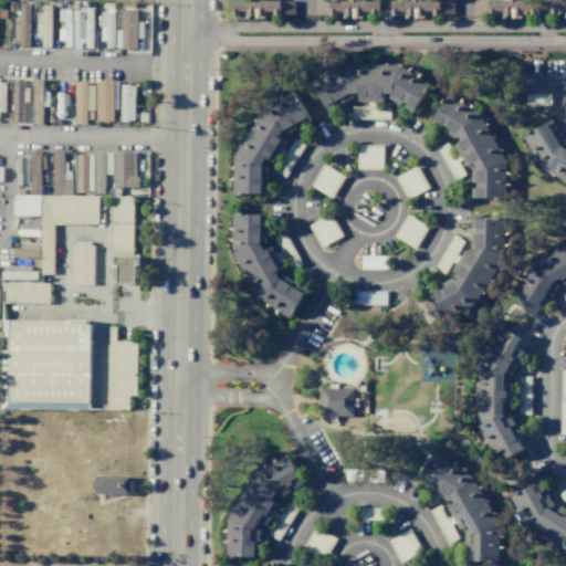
[(281,0),(281,14),(281,16),(266,16),(266,17),(248,17),(248,14),(232,14),(232,13),(232,0),(281,0)]
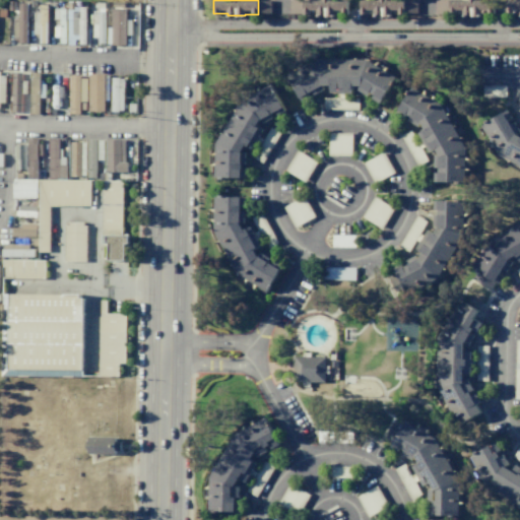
[(258,0),(271,0),(271,12),(258,13),(258,0)]
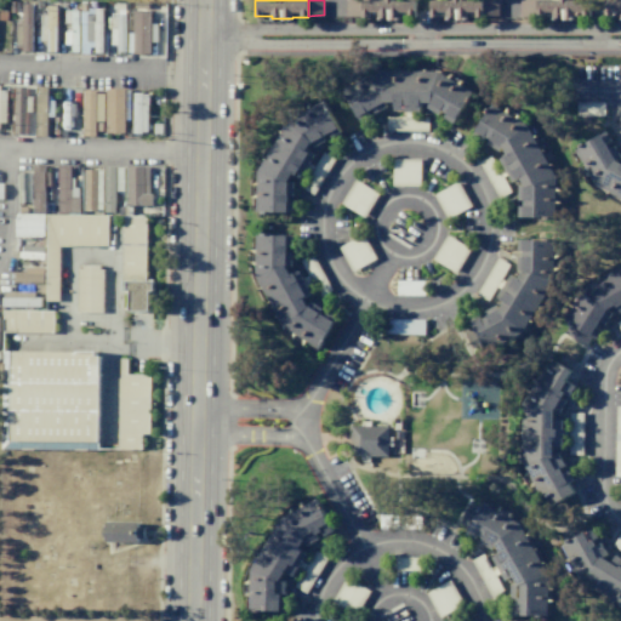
[(363,0),(347,0),(347,16),(363,16),(363,0)]
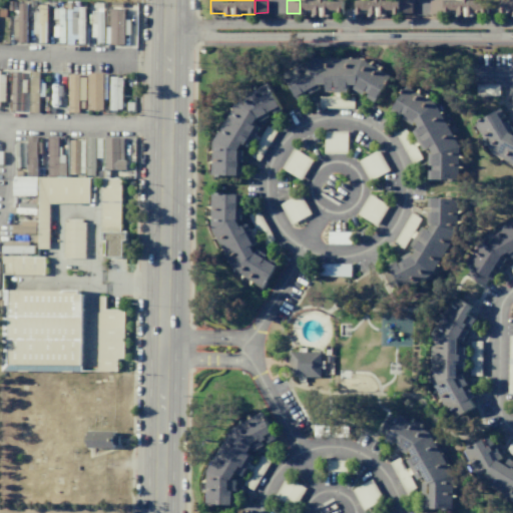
[(344,0),(344,14),(330,14),(330,16),(313,16),(313,13),(300,14),(300,13),(300,0),(344,0)]
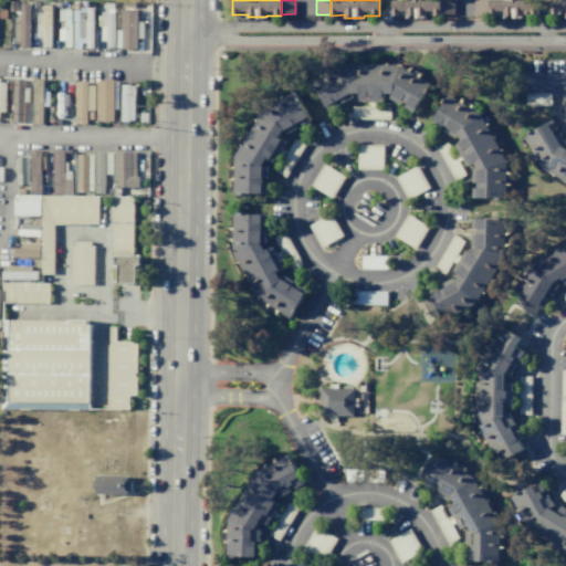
[(441,0),(441,14),(441,16),(426,16),(426,17),(407,17),(407,14),(392,14),(392,13),(392,0),(441,0)]
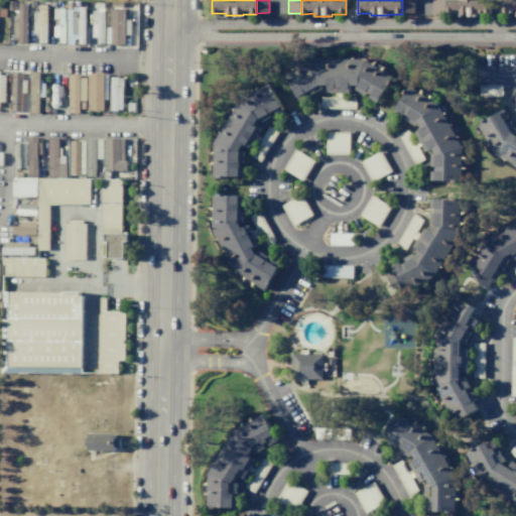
[(402,0),(414,0),(414,12),(402,13),(402,0)]
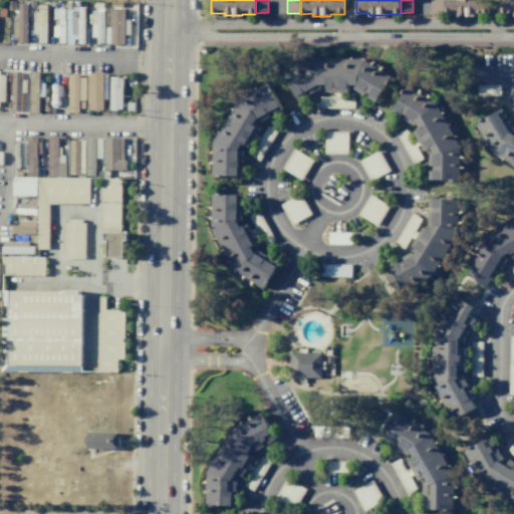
[(488,0),(488,15),(475,15),(475,17),(458,17),(458,15),(444,15),(444,14),(444,1),(463,1),(463,0),(488,0)]
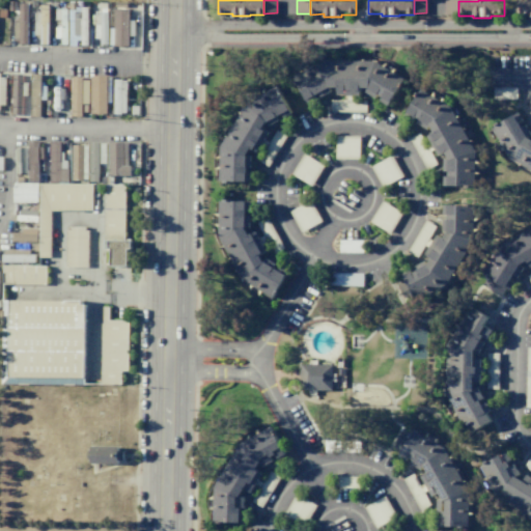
[(530,0),(530,15),(516,15),(516,14),(516,0),(530,0)]
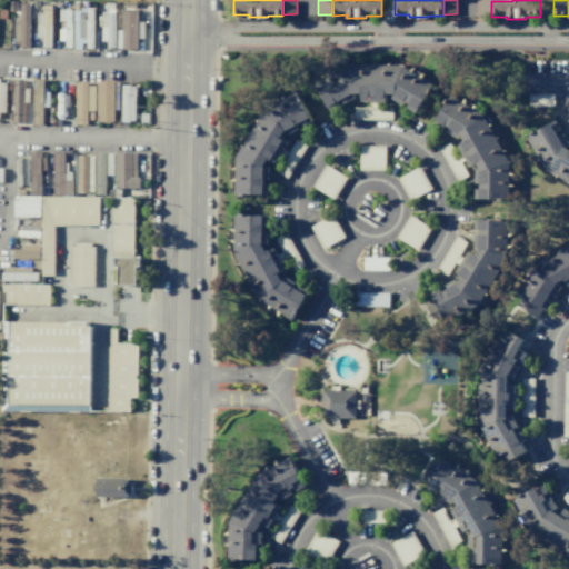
[(491,1),(477,1),(477,16),(491,16),(491,1)]
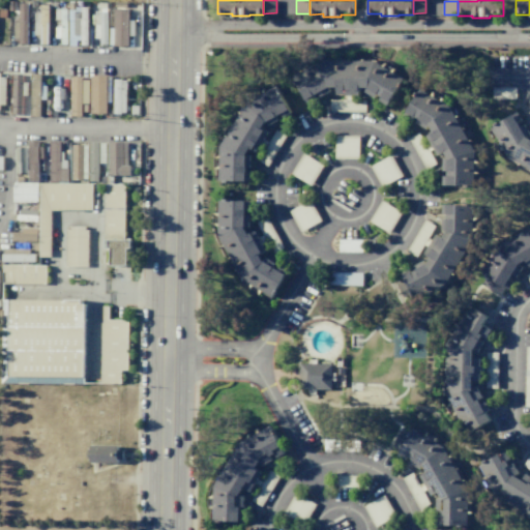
[(67,8),(68,46),(78,46),(88,45),(87,8),(67,8)]
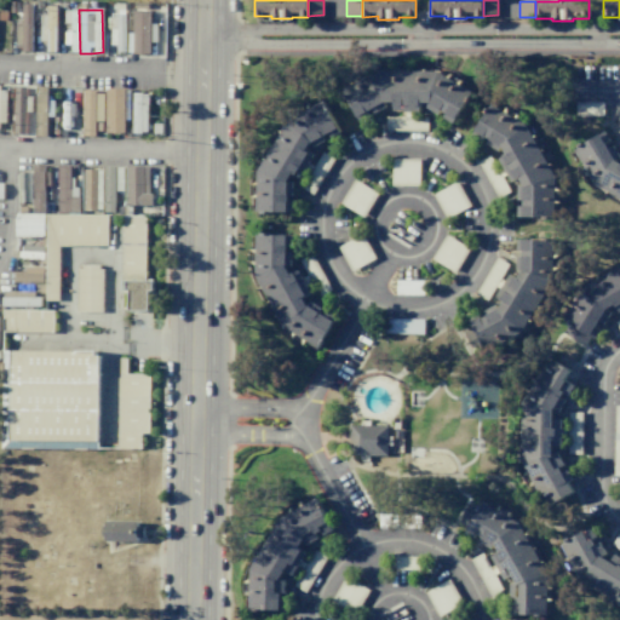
[(149,11),(132,11),(132,33),(126,33),(126,53),(149,53),(149,11)]
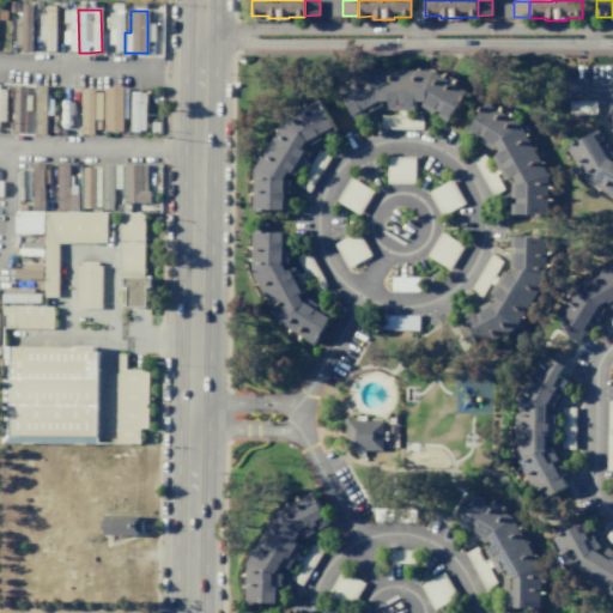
[(372,70),(431,71),(465,91),(449,117),(424,102),(414,102),(414,110),(388,110),(388,101),(378,101),(352,115),(338,89),(372,70)]
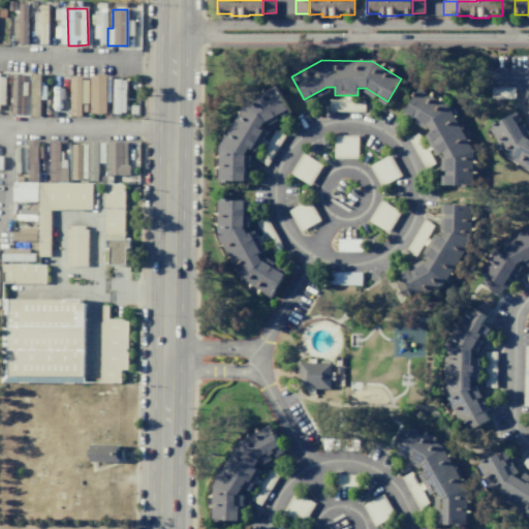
[(40,73),(31,73),(30,96),(39,96),(40,73)]
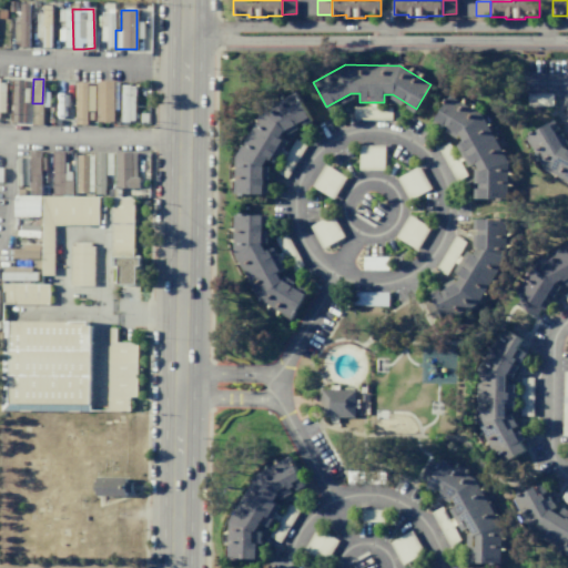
[(97,122),(113,122),(112,81),(95,81),(97,122)]
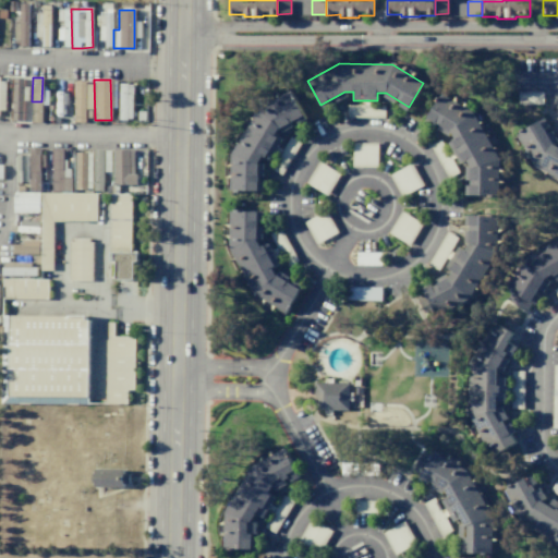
[(75,82),(74,122),(91,122),(91,82),(75,82)]
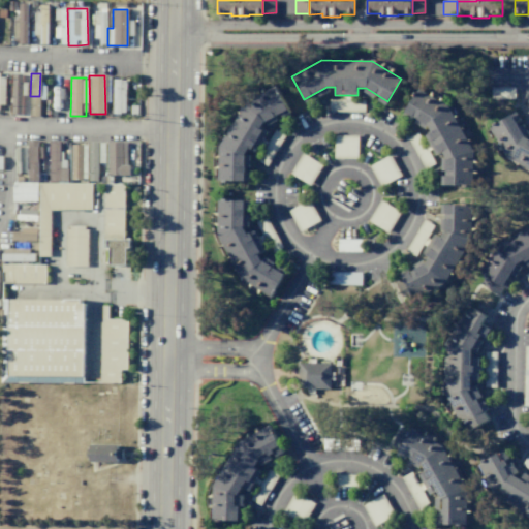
[(112,114),(125,115),(126,80),(113,80),(112,114)]
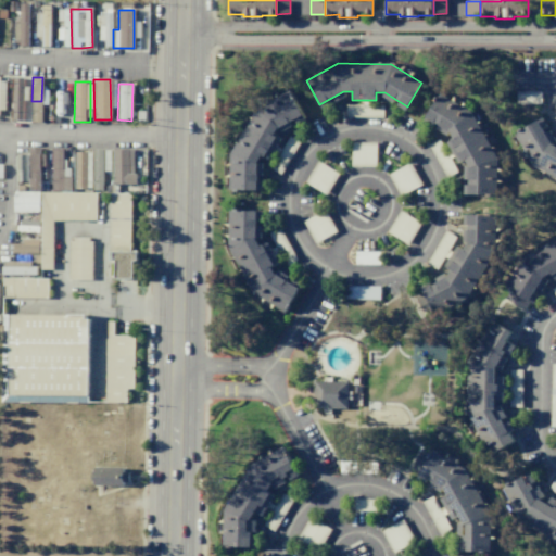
[(261,155),(257,162),(256,190),(229,190),(230,153),(257,106),(289,90),(302,114),(278,127),(274,135),(280,139),(267,160),(261,155)]
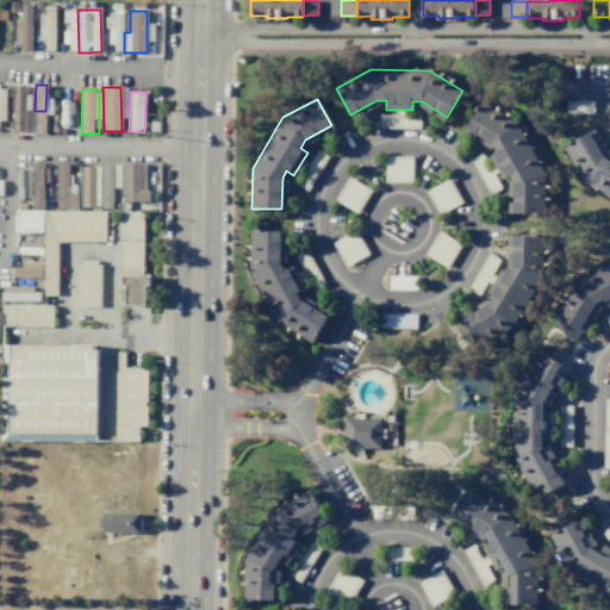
[(565,99),(593,100),(592,113),(565,113),(565,99)]
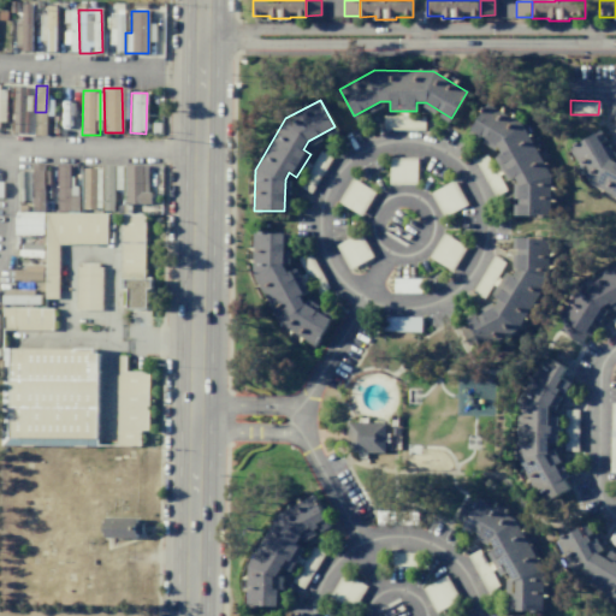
[(550,175),(549,217),(517,215),(519,184),(515,176),(507,181),(495,157),(502,153),(497,146),(472,130),(487,104),(521,123),(550,175)]
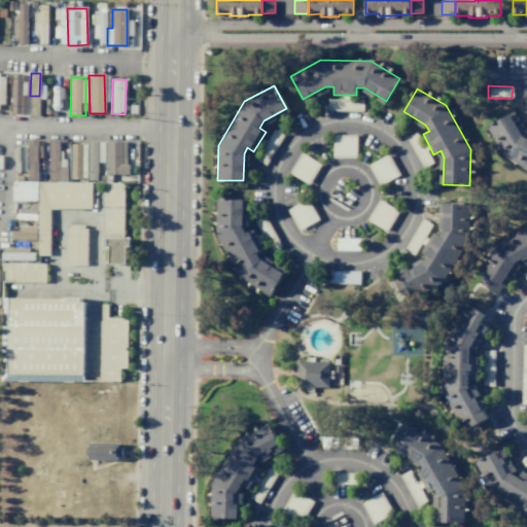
[(327,99),(362,99),(362,111),(327,111),(327,99)]
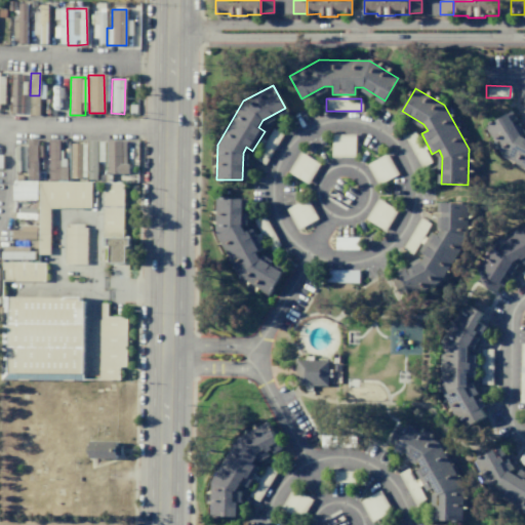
[(485,126),(507,113),(521,135),(524,137),(524,167),(502,156),(485,126)]
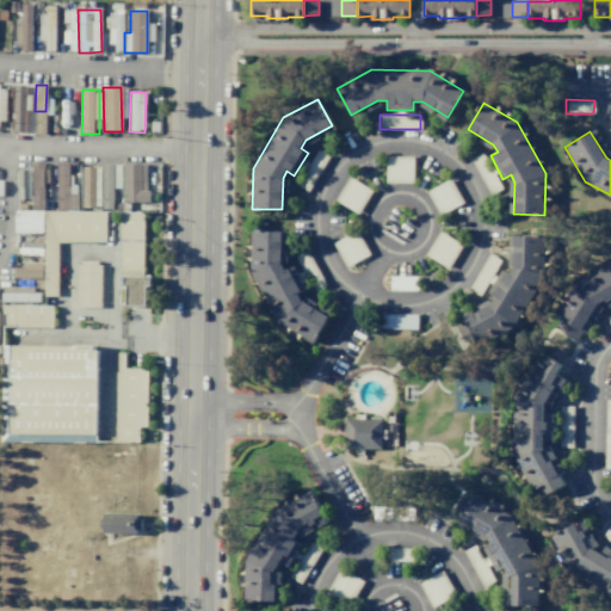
[(316,149),(328,156),(307,192),(295,185),(316,149)]
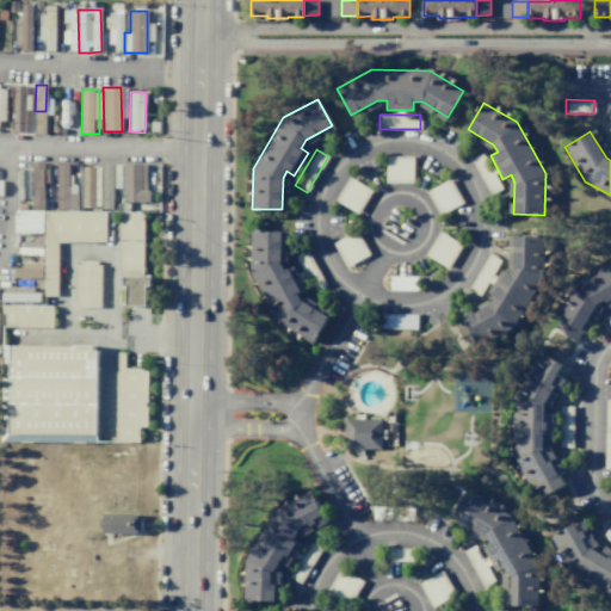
[(413,156),(412,184),(384,183),(386,155),(413,156)]
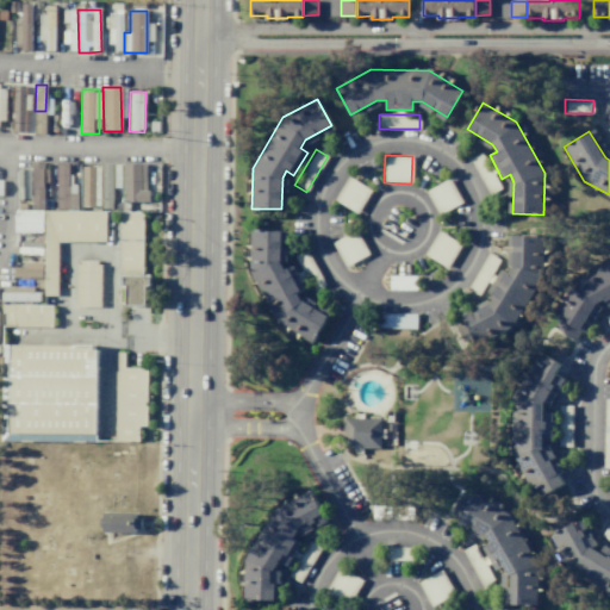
[(14,232),(43,232),(43,182),(47,182),(47,163),(32,163),(32,212),(14,212),(14,232)]
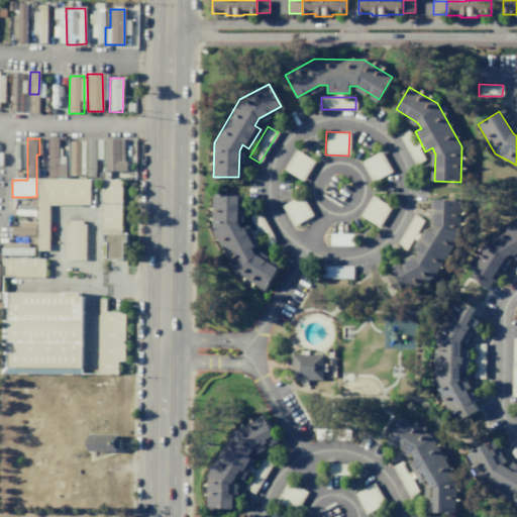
[(48,178),(64,178),(63,138),(47,139),(48,178)]
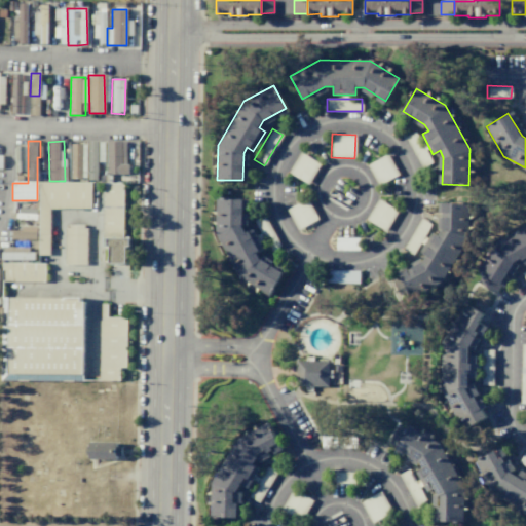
[(126,142),(107,141),(106,174),(125,174),(126,142)]
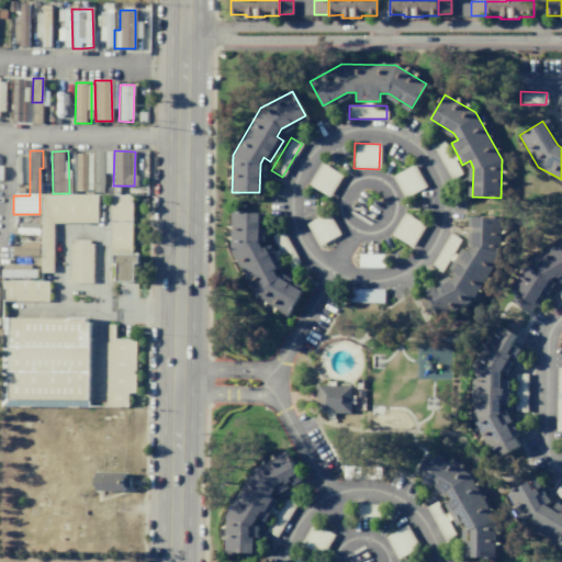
[(111,152),(93,152),(93,192),(102,192),(103,173),(111,173),(111,152)]
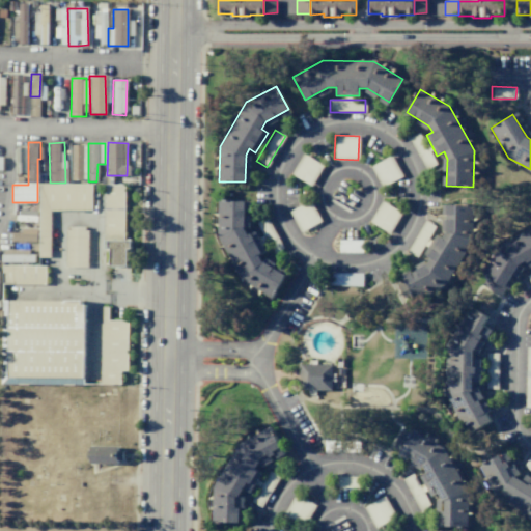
[(71,179),(86,179),(87,145),(72,145),(71,179)]
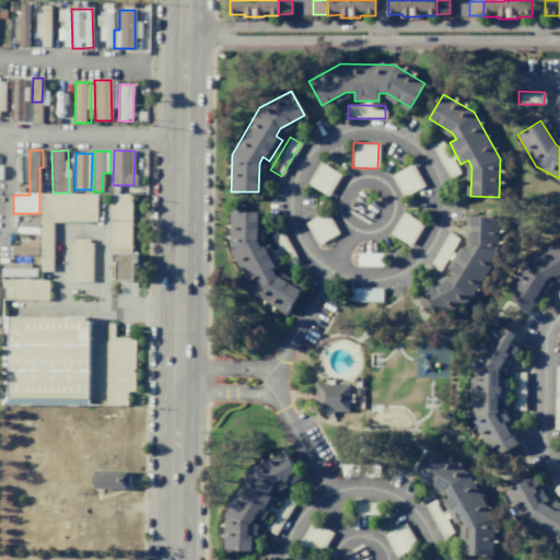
[(319,162),(340,175),(327,197),(305,184),(319,162)]
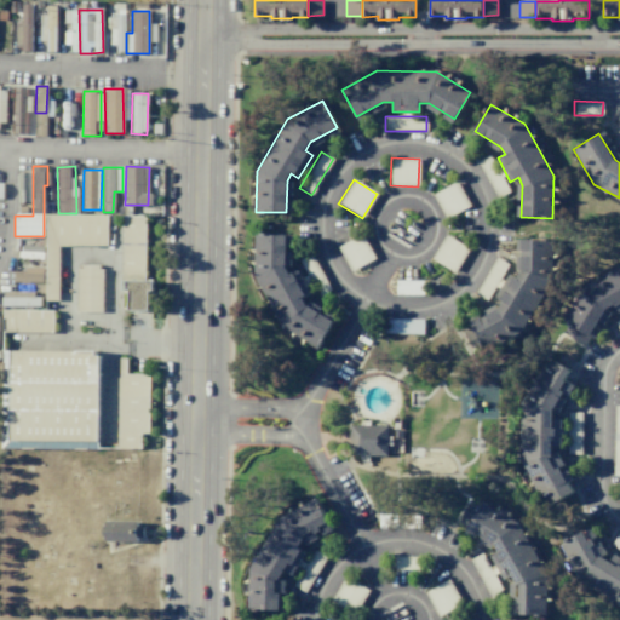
[(455,181),(469,206),(446,219),(431,194),(455,181)]
